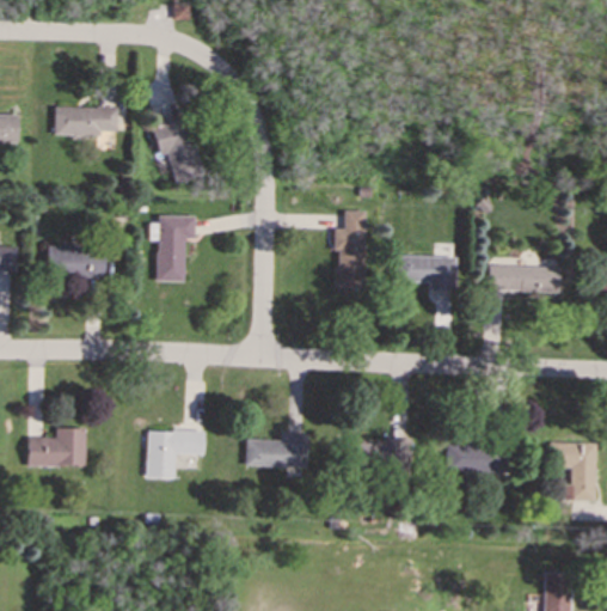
[(175,19),(190,20),(190,5),(175,4),(175,19)]
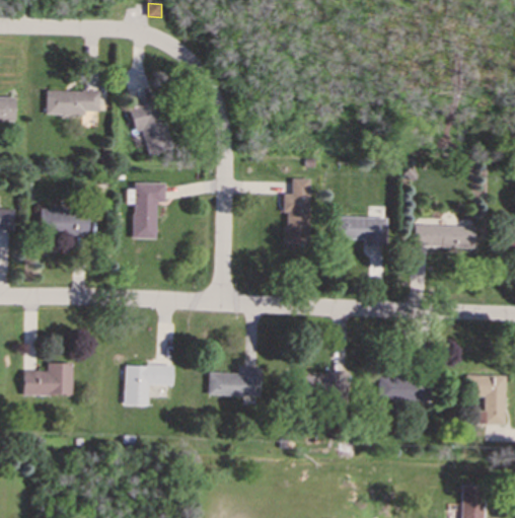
[(47,116),(84,116),(85,112),(99,112),(99,91),(47,91),(47,116)]
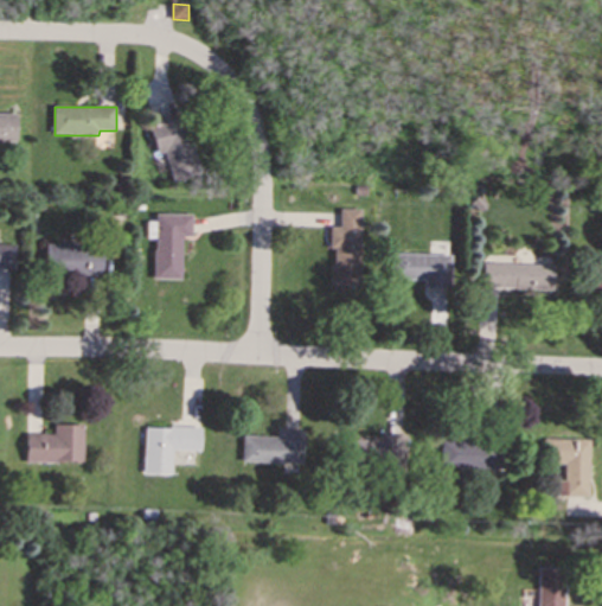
[(0,113),(0,146),(19,147),(19,114),(0,113)]
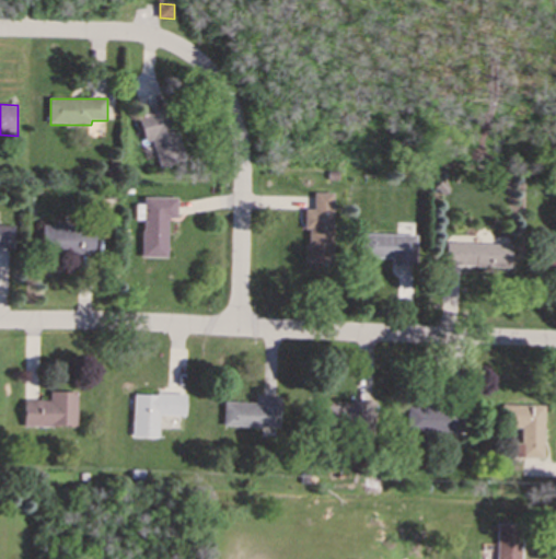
[(140,116),(147,142),(153,141),(161,170),(187,162),(173,108),(140,116)]
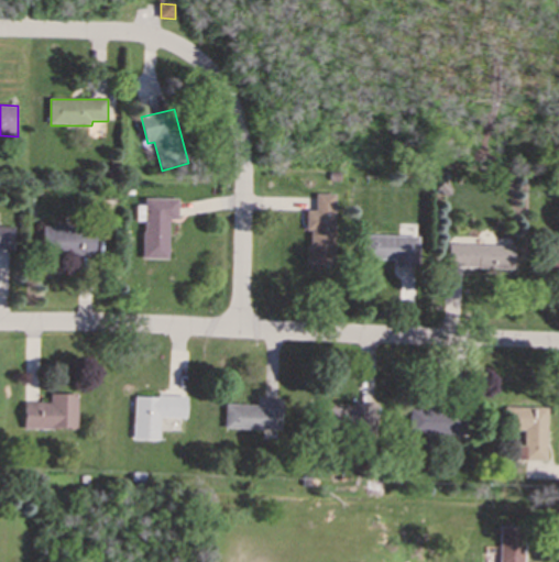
[(338,195),(318,195),(318,211),(308,211),(308,231),(313,231),(311,266),(338,267),(338,195)]
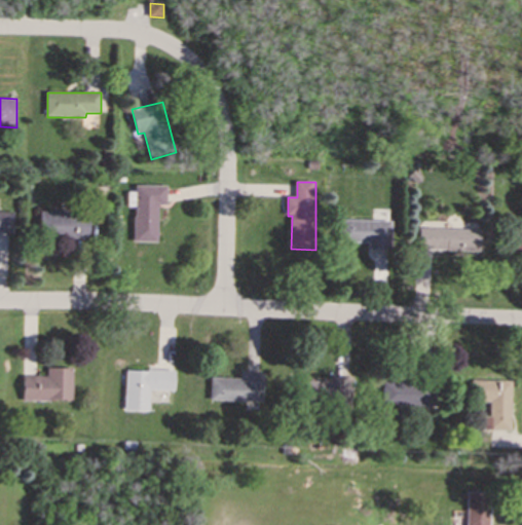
[(159,242),(159,207),(168,207),(169,186),(137,186),(137,192),(129,192),(129,208),(136,208),(136,242),(159,242)]
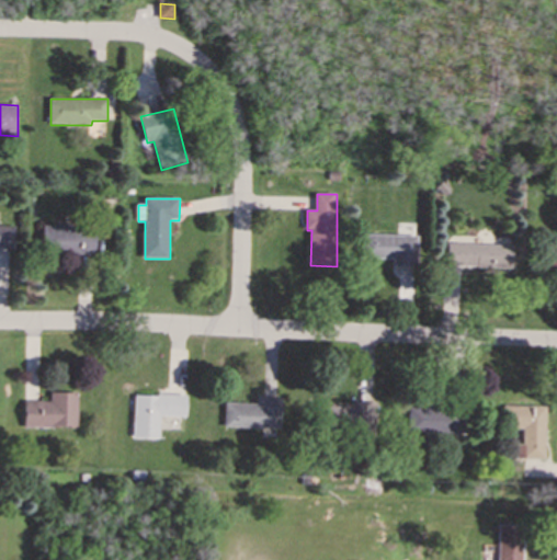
[(0,248),(15,249),(16,226),(0,225),(0,248)]
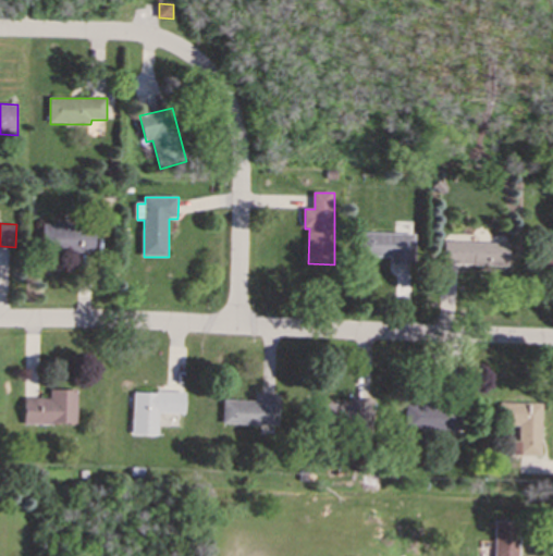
[(95,252),(96,225),(44,225),(44,252),(95,252)]
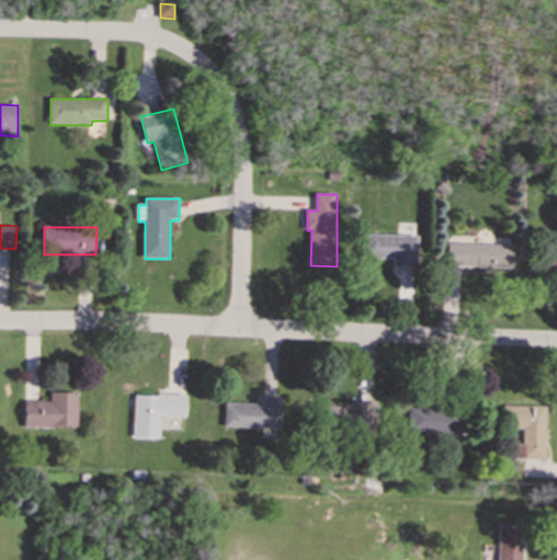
[(396,265),(419,266),(420,236),(364,235),(364,259),(396,260),(396,265)]
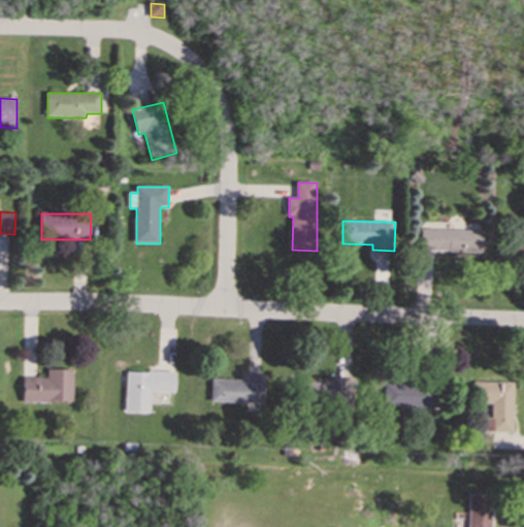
[(423,230),(423,252),(485,253),(485,230),(423,230)]
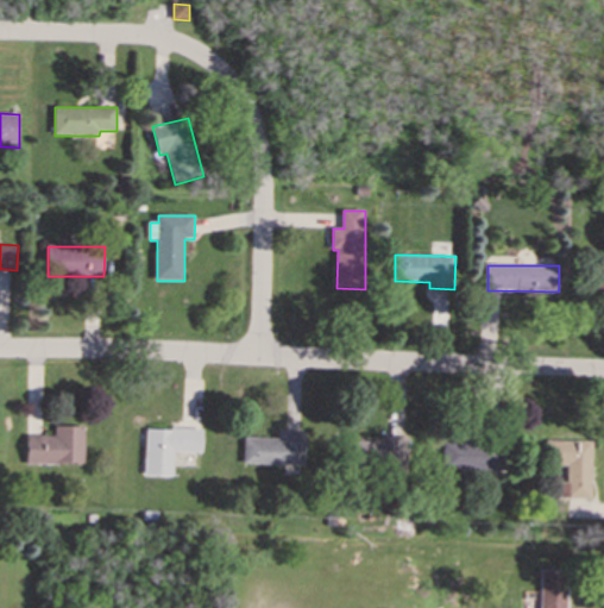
[(30,436),(29,464),(86,465),(87,427),(56,426),(56,436),(30,436)]
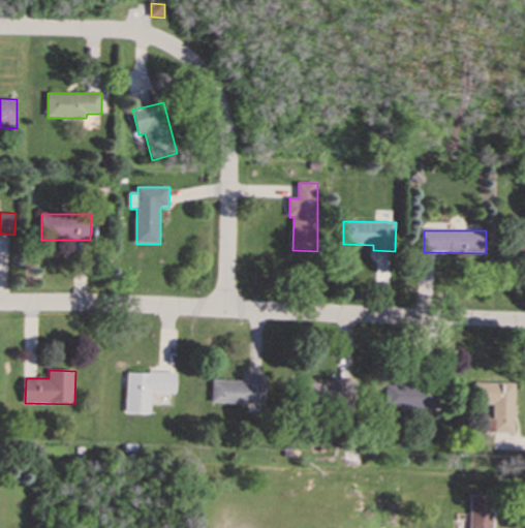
[(177,394),(177,373),(128,372),(127,413),(152,414),(152,393),(177,394)]
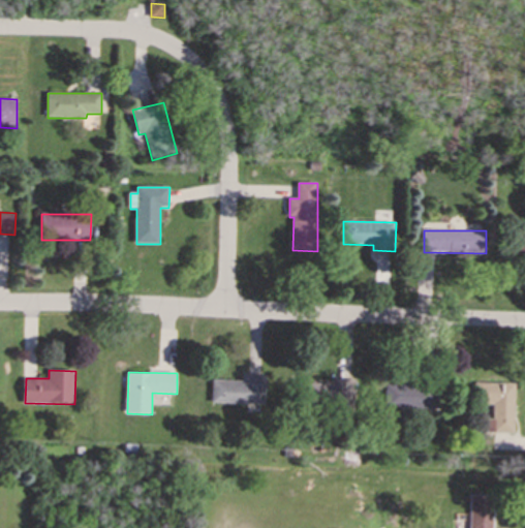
[(267,404),(268,377),(244,376),(244,381),(214,380),(214,403),(267,404)]
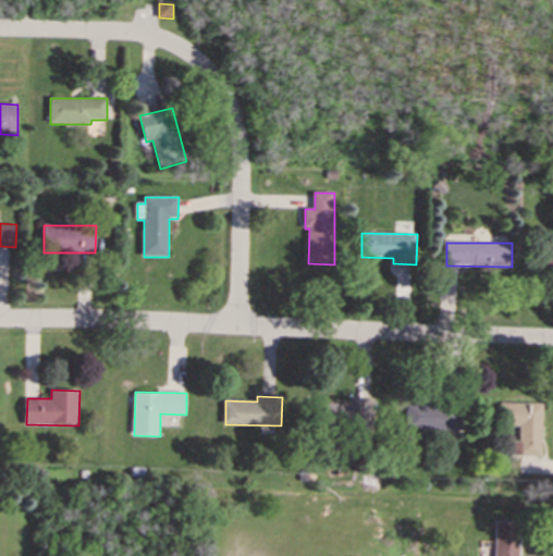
[(318,400),(317,430),(377,431),(377,402),(318,400)]
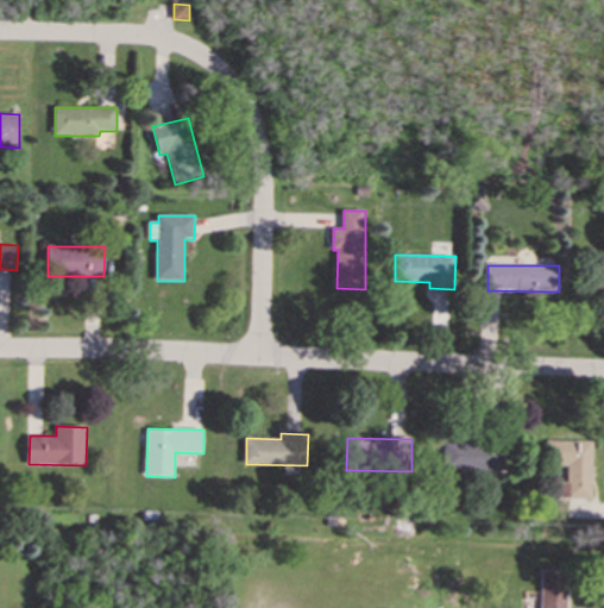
[(595,442),(547,440),(547,456),(554,457),(554,467),(568,467),(568,483),(561,482),(561,499),(592,500),(595,442)]
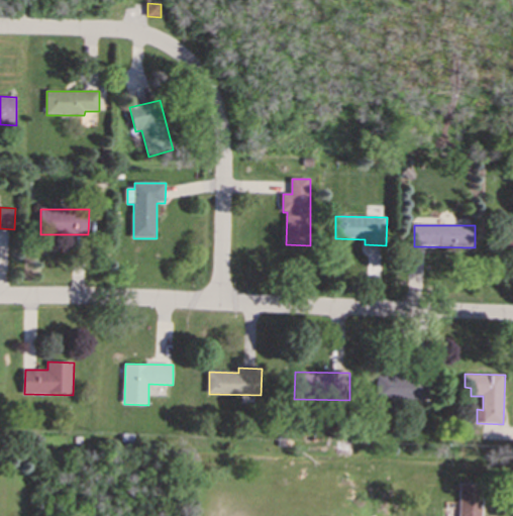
[(378,400),(427,400),(427,377),(378,377),(378,400)]
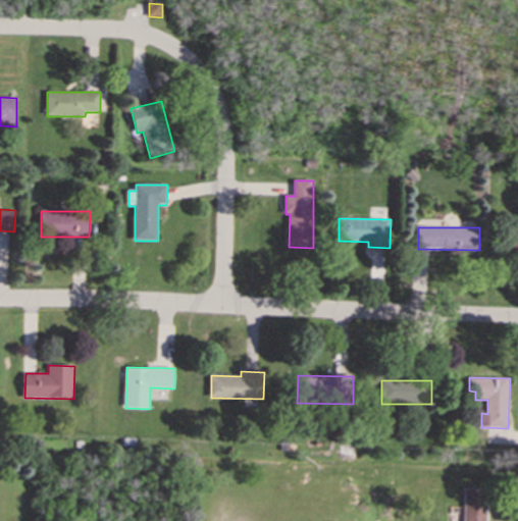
[(486,520),(487,488),(466,488),(465,520),(486,520)]
